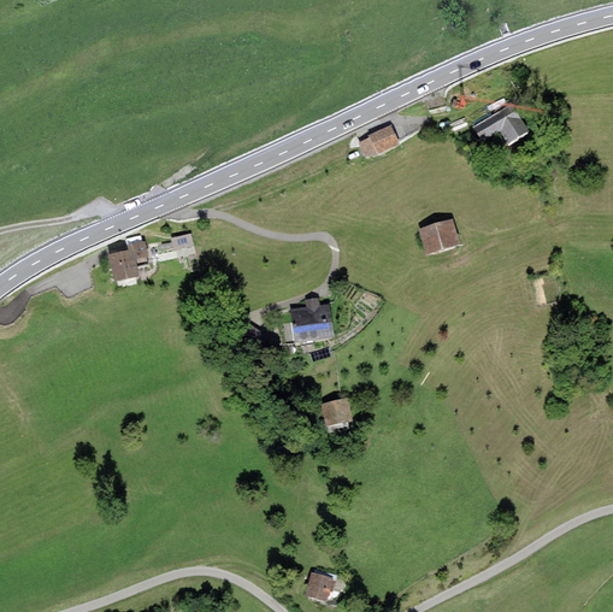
[(511,101),(472,125),(482,141),(499,130),(508,146),(530,131),(511,101)]
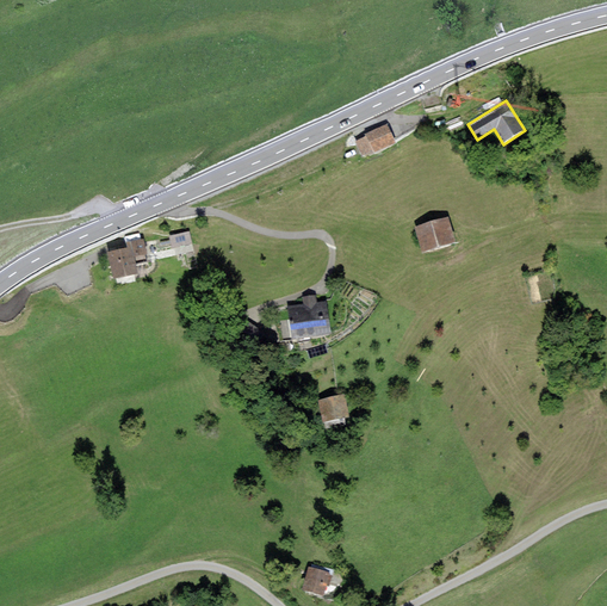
[(365,135),(354,140),(361,155),(375,149),(376,152),(396,143),(386,122),(364,133),(365,135)]
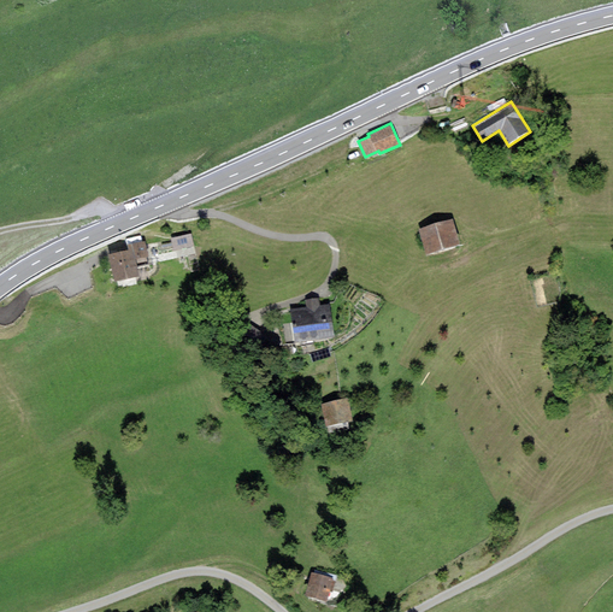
[(453,218),(418,228),(425,254),(460,245),(453,218)]
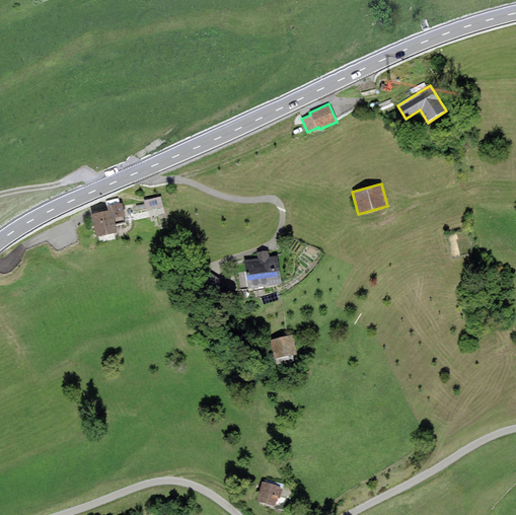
[(161,204),(159,195),(142,199),(144,208),(161,204)]
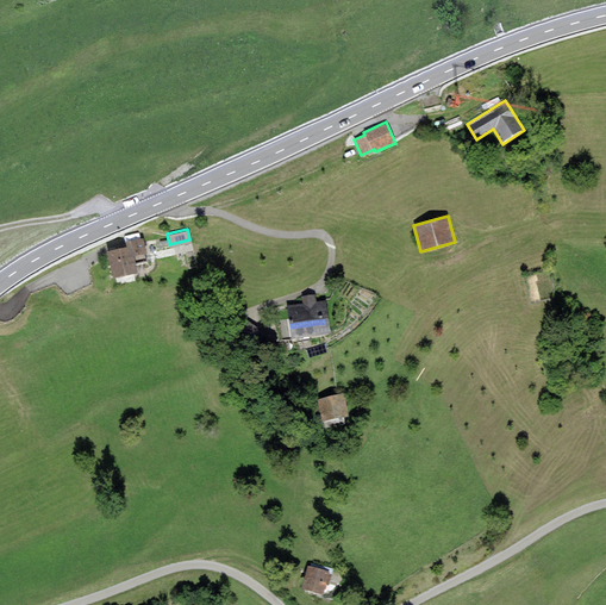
[(125,245),(106,250),(113,279),(138,273),(133,255),(145,253),(141,236),(124,239),(125,245)]
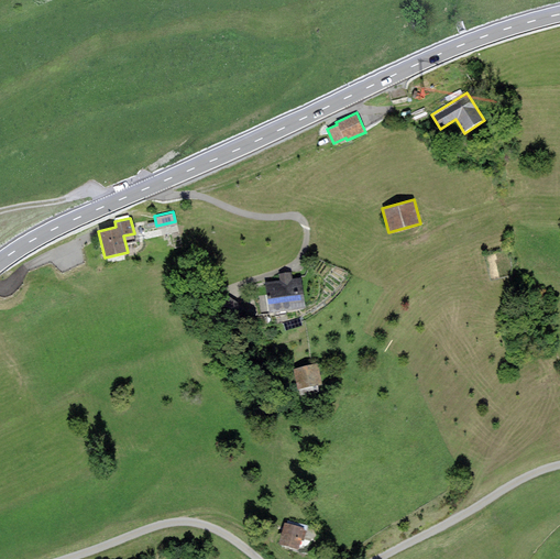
[(278,277),(263,280),(268,311),(305,306),(300,275),(291,276),(289,270),(277,272),(278,277)]
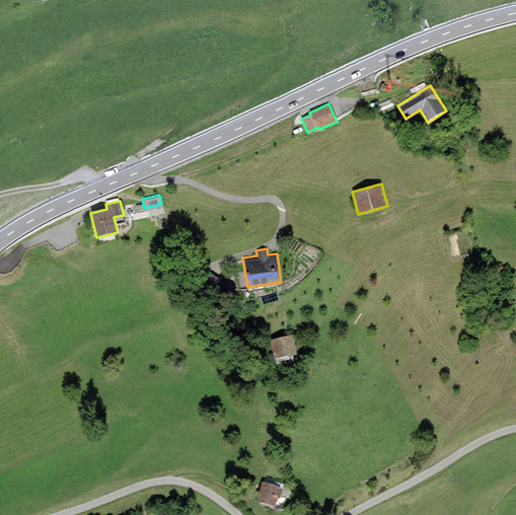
[(224,281),(202,266),(191,281),(214,296),(224,281)]
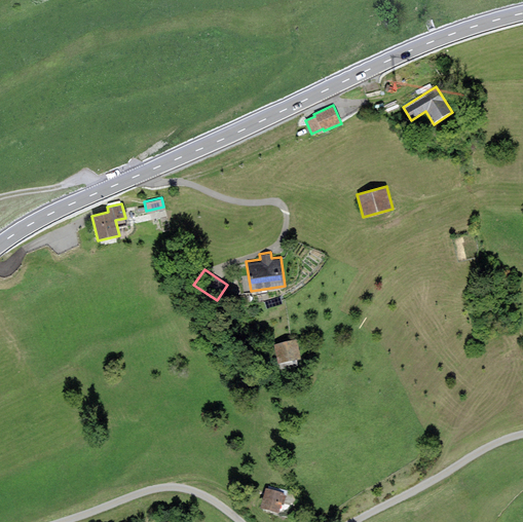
[(297,338),(273,343),(277,363),(301,359),(297,338)]
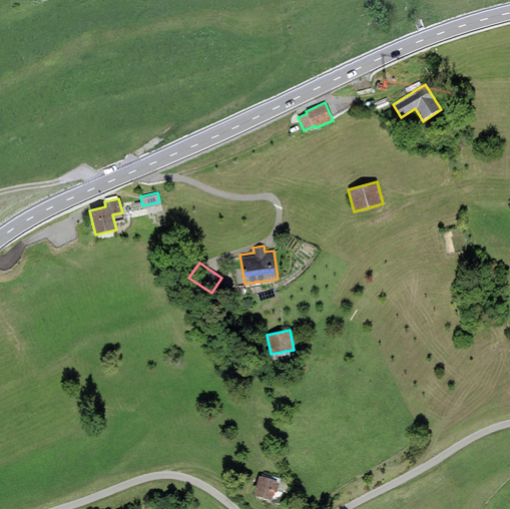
[(278,479),(259,475),(253,494),(272,499),(274,490),(275,490),(278,479)]
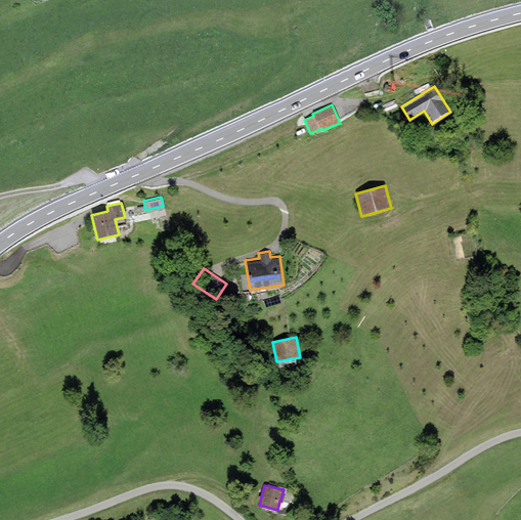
All buildings are outlined.
